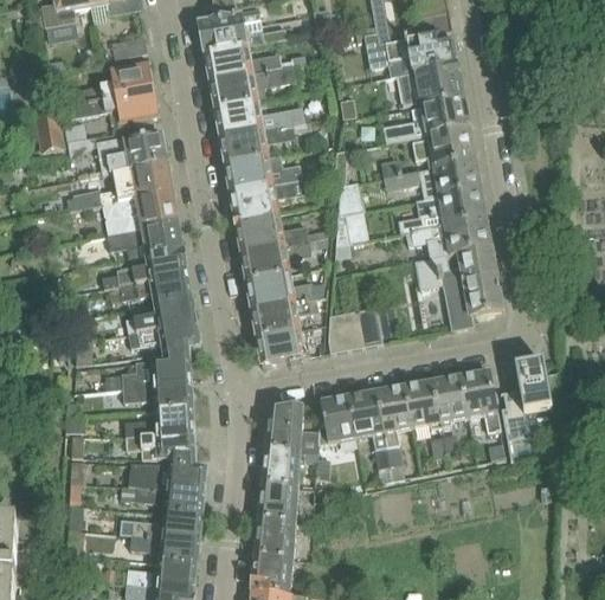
[(72,10),(90,6),(89,0),(55,0),(56,5),(43,7),(46,26),(75,20),(72,10)]
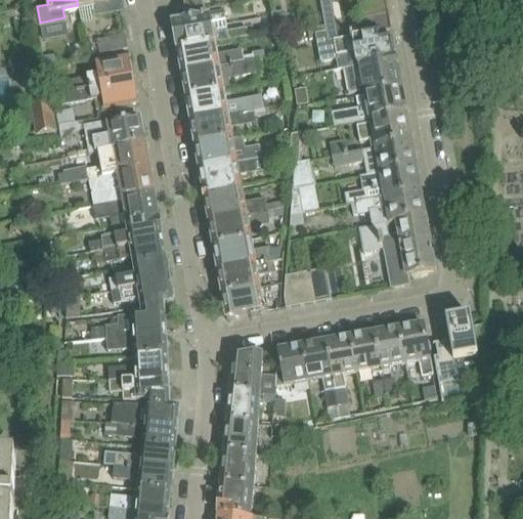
[(77,0),(78,5),(92,3),(94,12),(120,8),(119,0),(77,0)]
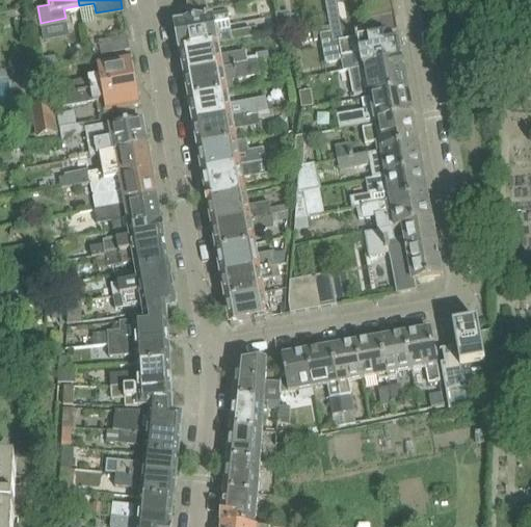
[(326,0),(333,30),(330,30),(333,40),(346,37),(340,0),(326,0)]
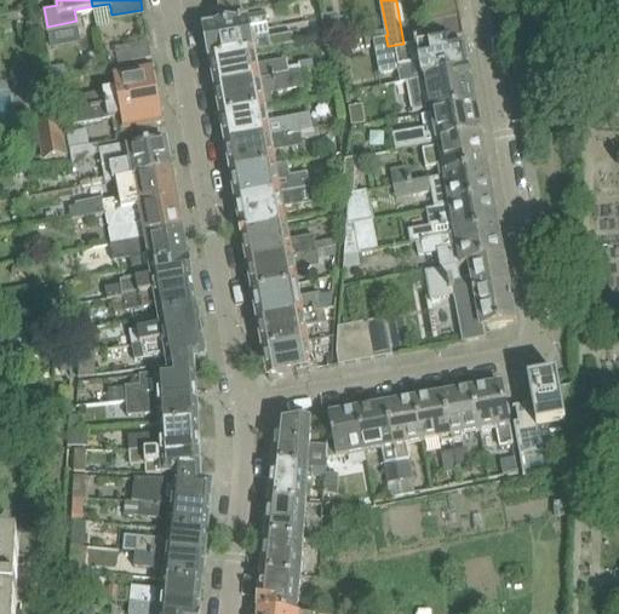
[(428,18),(458,12),(456,0),(440,0),(424,3),(428,18)]
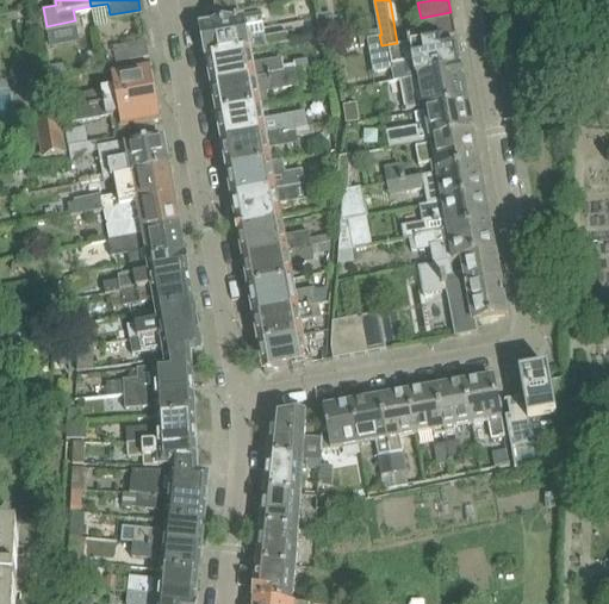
[(222,20),(200,24),(202,29),(202,31),(203,36),(203,38),(204,38),(206,54),(216,53),(248,47),(256,45),(287,39),(285,29),(265,33),(260,8),(221,16),(222,20)]
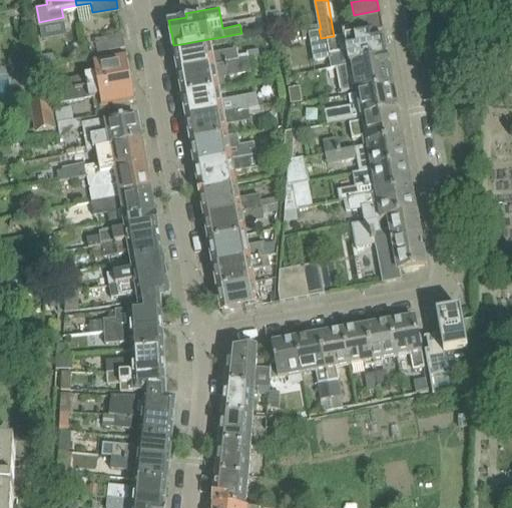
[(382,26),(379,10),(354,15),(357,32),(371,29),(371,28),(382,26)]
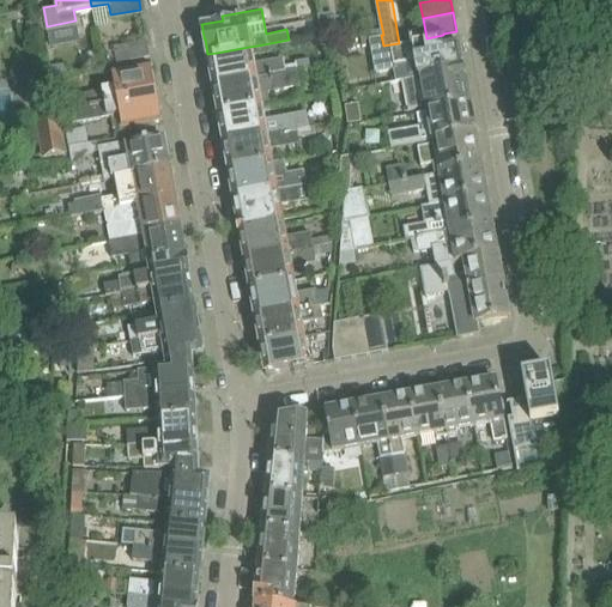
[(331,13),(317,16),(321,37),(334,35),(332,23),(331,13)]
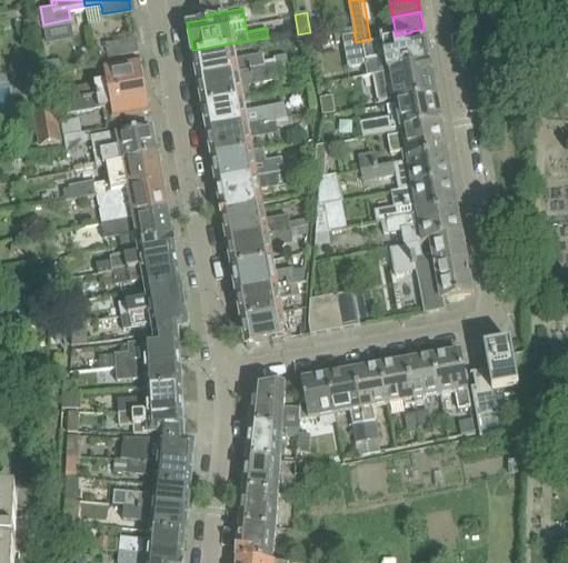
[(567,26),(549,27),(549,37),(567,37),(567,26)]
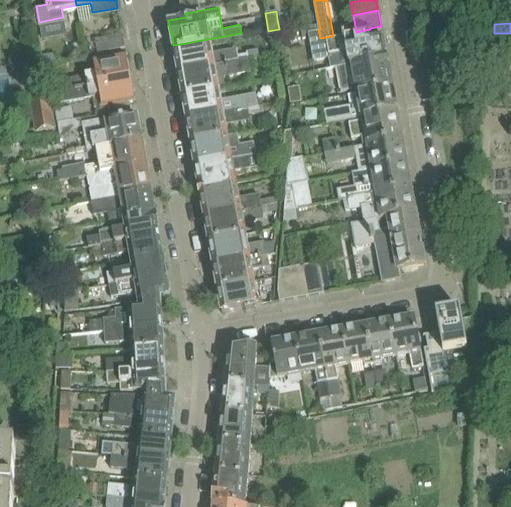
[(318,29),(309,31),(314,60),(328,57),(329,65),(336,64),(387,55),(383,33),(371,35),(370,29),(359,31),(356,32),(333,36),(320,38),(318,29)]
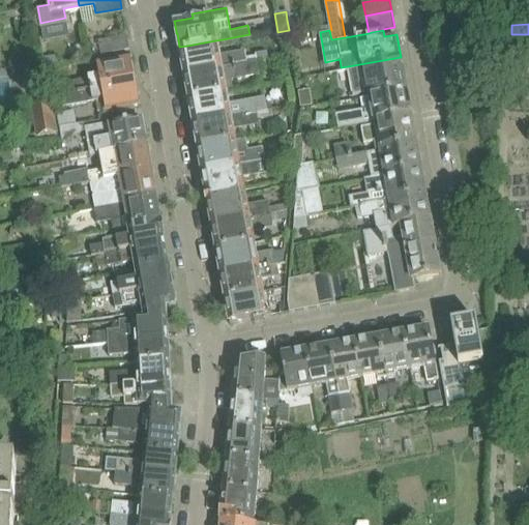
[(128,47),(126,32),(95,38),(97,46),(98,52),(128,47)]
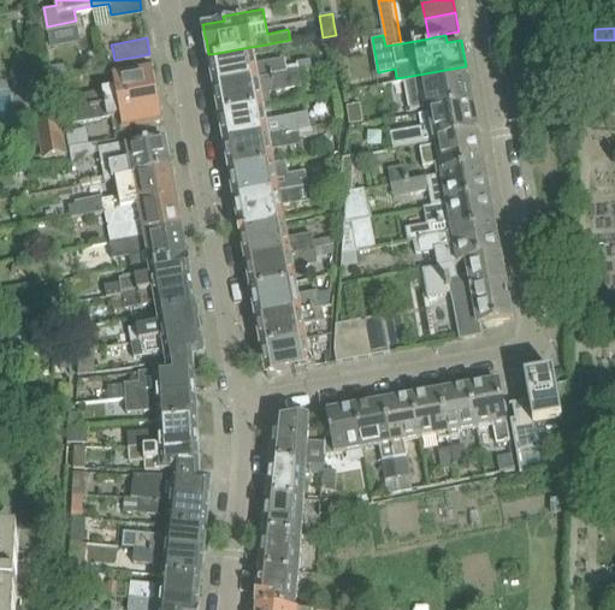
[(218,53),(208,54),(213,83),(261,75),(287,70),(284,55),(253,61),(250,47),(218,53)]
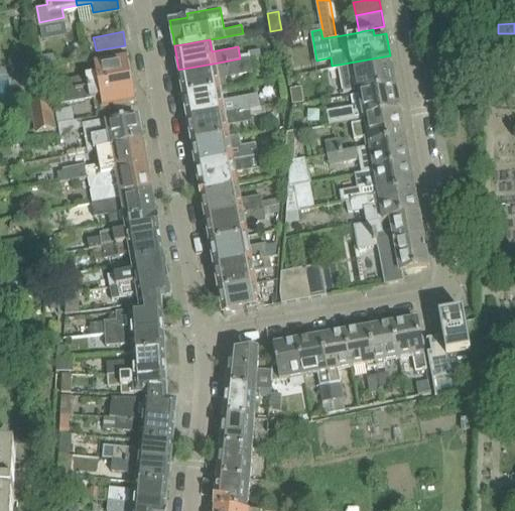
[(259,46),(247,49),(248,57),(261,54),(259,46)]
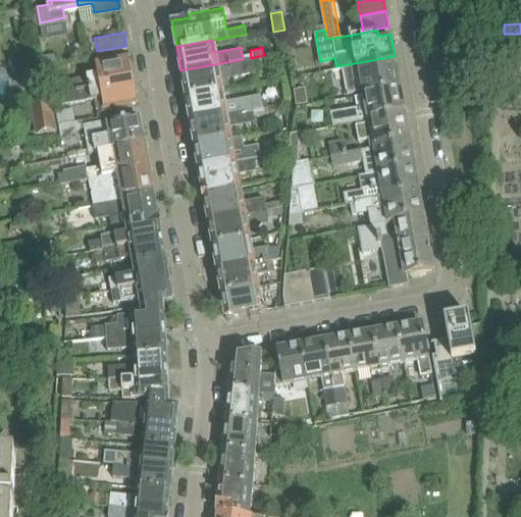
[(54,51),(41,54),(43,61),(56,59),(54,51)]
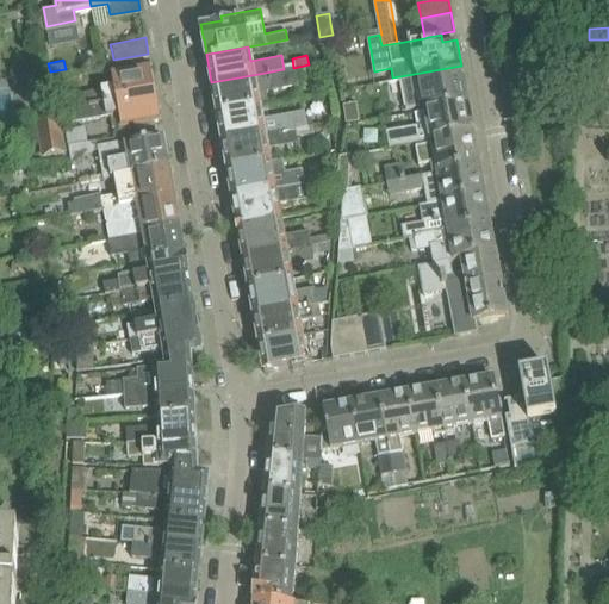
[(112,83),(72,92),(74,105),(155,89),(150,62),(129,66),(128,62),(109,66),(112,83)]
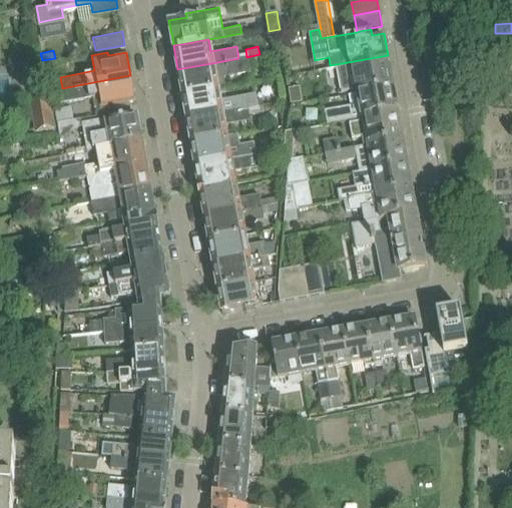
[(353,91),(393,84),(388,55),(337,64),(342,89),(352,87),(353,91)]
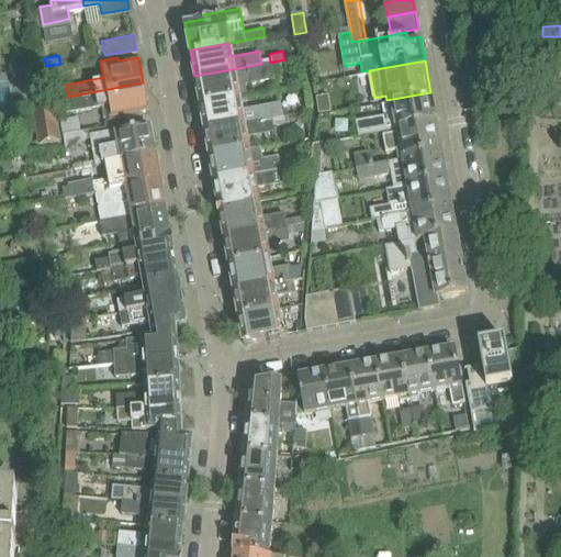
[(238,68),(194,76),(200,102),(238,95),(246,93),(244,84),(273,78),(270,63),(261,64),(238,68)]
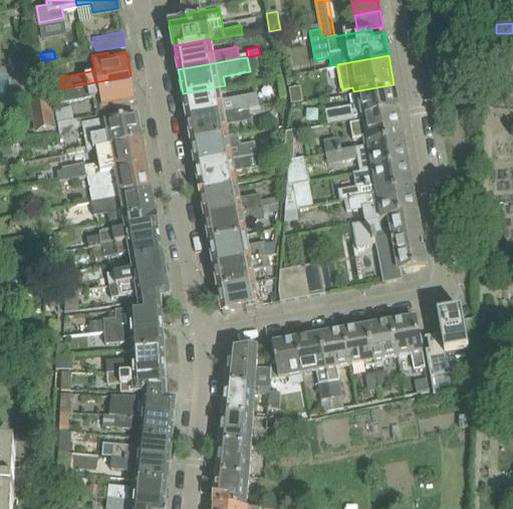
[(62,88),(51,90),(54,108),(67,105),(66,98),(91,94),(94,106),(113,103),(129,100),(135,99),(131,75),(62,88)]
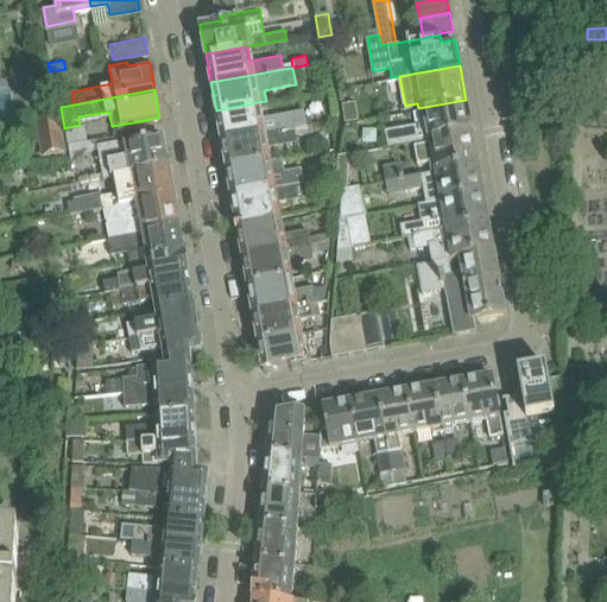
[(356,99),(342,101),(345,120),(359,118),(356,99)]
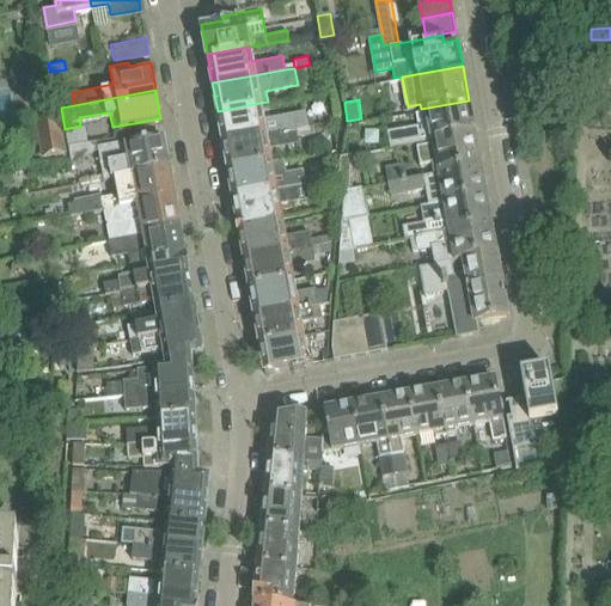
[(417,123),(386,129),(390,145),(431,138),(474,129),(469,101),(421,109),(415,110),(417,123)]
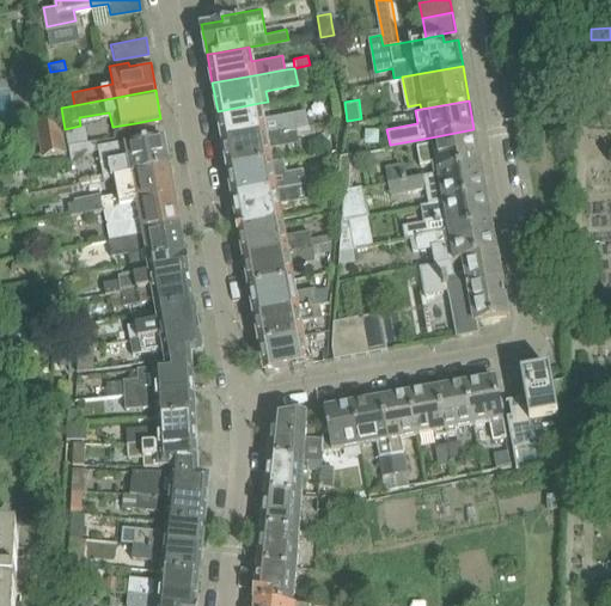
[(260,103),(218,111),(222,139),(295,126),(306,123),(304,109),(262,117),(260,103)]
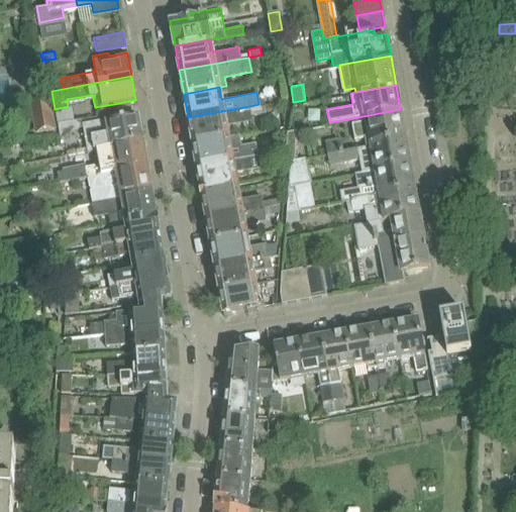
[(27,96),(32,128),(54,124),(48,93),(27,96)]
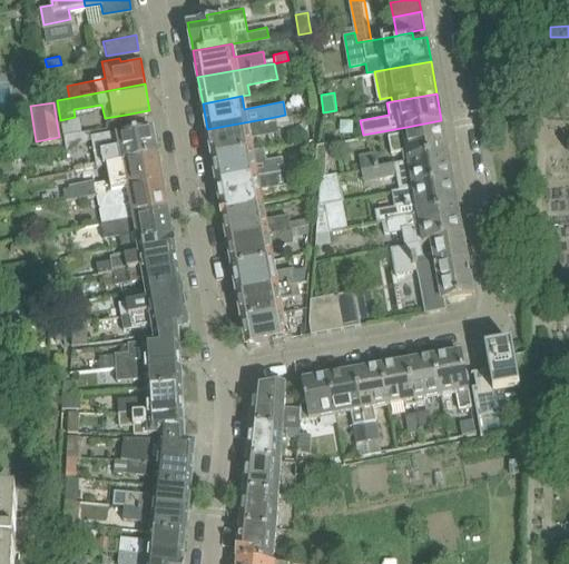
[(143,111),(126,115),(127,122),(144,119),(143,111)]
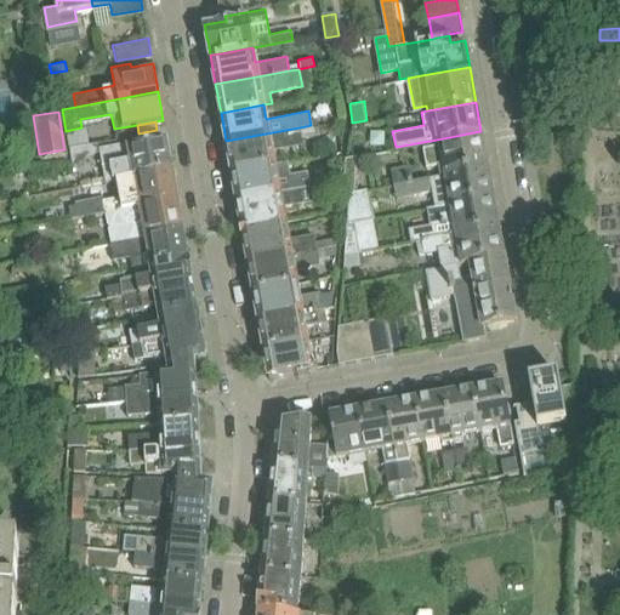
[(300,127),(226,141),(231,169),(273,161),(271,148),(302,143),(301,137),(318,134),(317,124),(311,125),(300,127)]
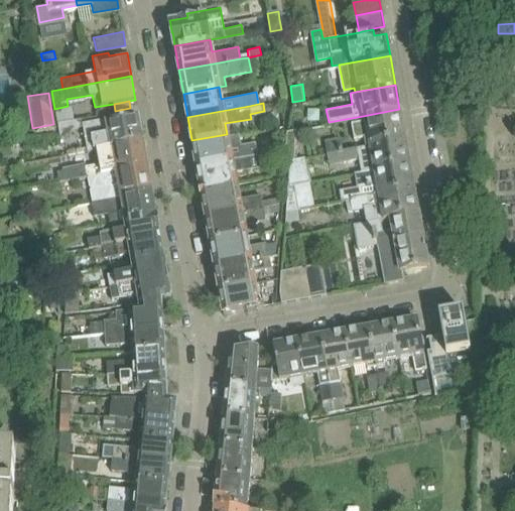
[(106,118),(80,123),(80,126),(84,149),(93,148),(142,139),(138,115),(132,116),(130,108),(115,111),(105,112),(106,118)]
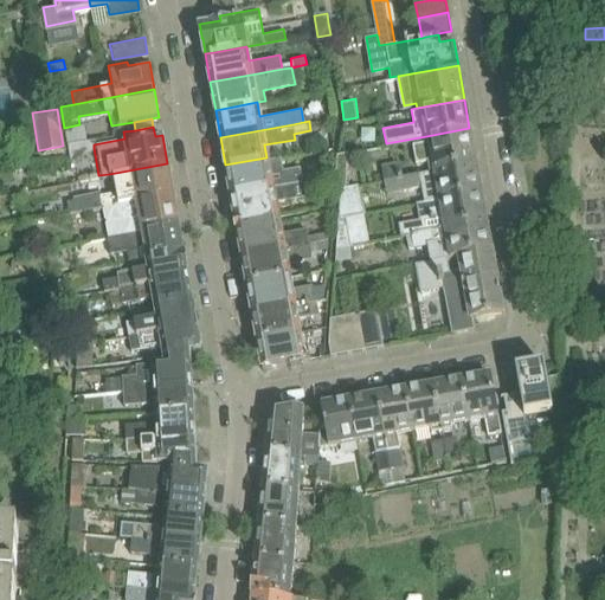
[(430,169),(475,161),(469,128),(426,136),(427,141),(413,143),(417,162),(429,160),(430,169)]
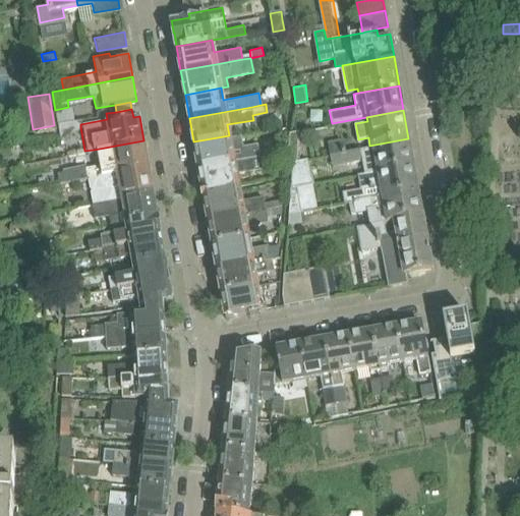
[(298,128),(288,130),(286,161),(291,160),(296,159),(298,128)]
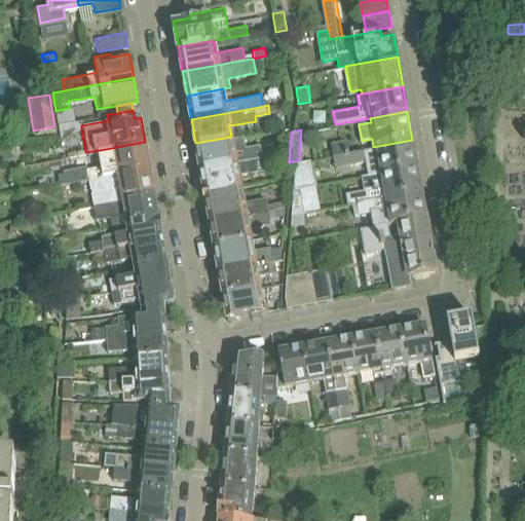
[(231,137),(195,143),(199,168),(262,156),(260,144),(245,147),(242,135),(231,137)]
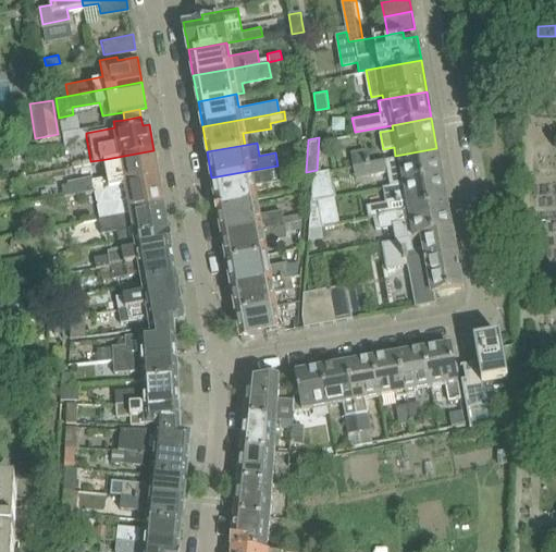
[(395,156),(368,160),(370,172),(387,169),(390,184),(442,174),(436,148),(395,156)]
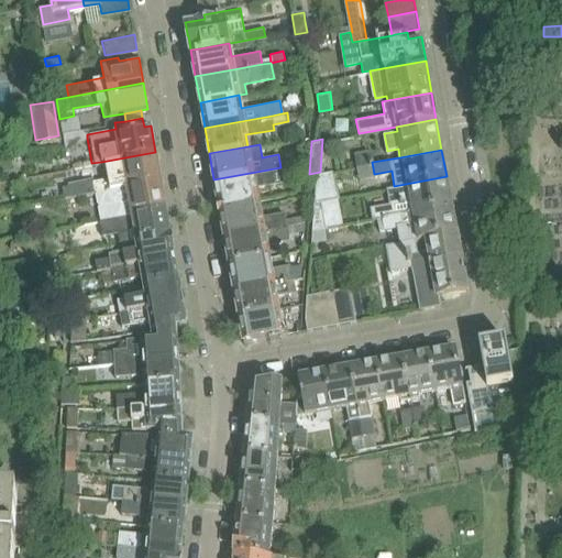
[(105,176),(95,177),(97,189),(160,177),(155,152),(101,162),(105,176)]
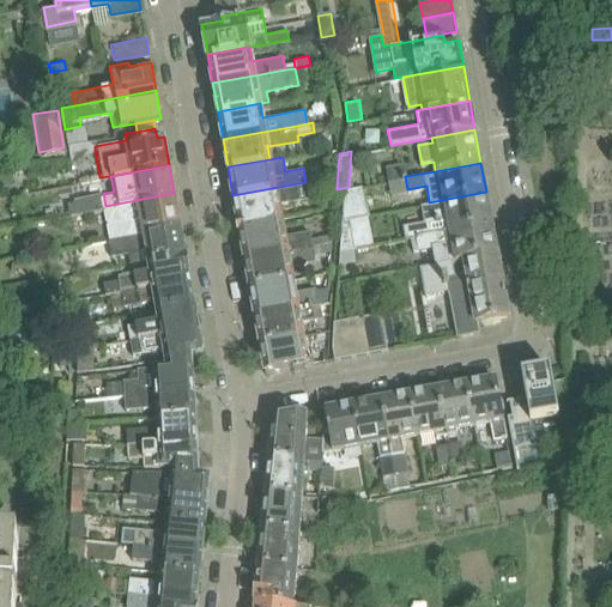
[(306,182),(232,195),(238,229),(262,224),(262,219),(280,216),(278,202),(308,196),(306,182)]
